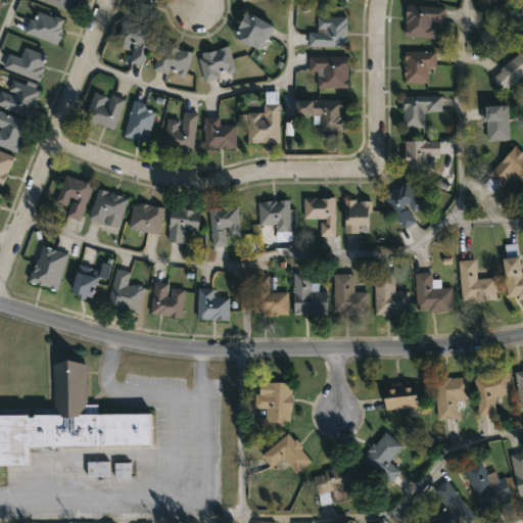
[(76,0),(72,12),(40,0),(76,0)]
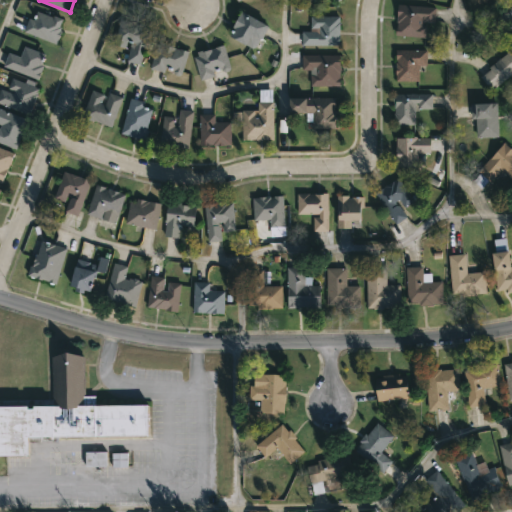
[(435,19),(435,23),(423,22),(422,25),(426,26),(425,38),(395,36),(398,5),(436,8),(435,19)]
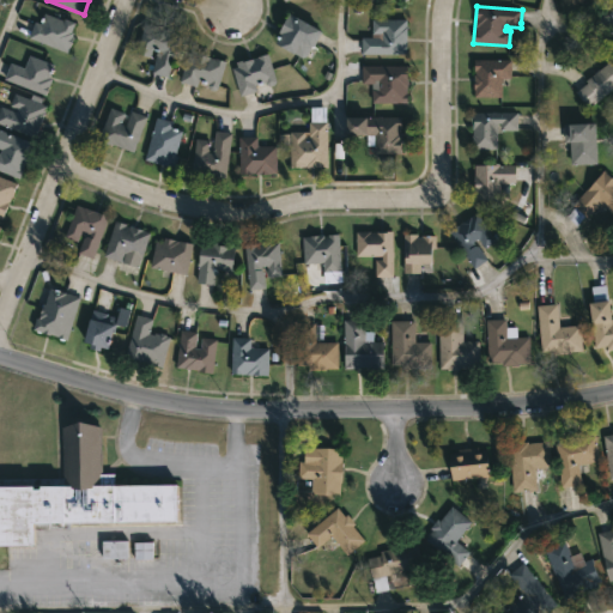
[(315,43),(313,47),(310,46),(305,56),(303,55),(302,58),(274,44),(280,34),(279,32),(289,13),(321,31),(315,43)]
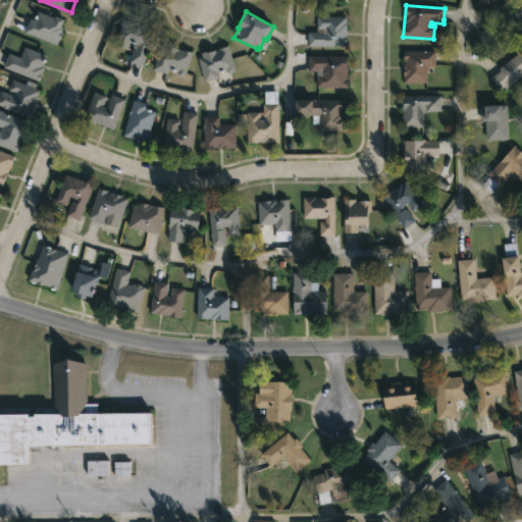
[(44,14),(63,19),(60,28),(61,29),(60,31),(62,32),(57,46),(23,33),(29,18),(34,20),(35,15),(37,16),(38,12),(44,14)]
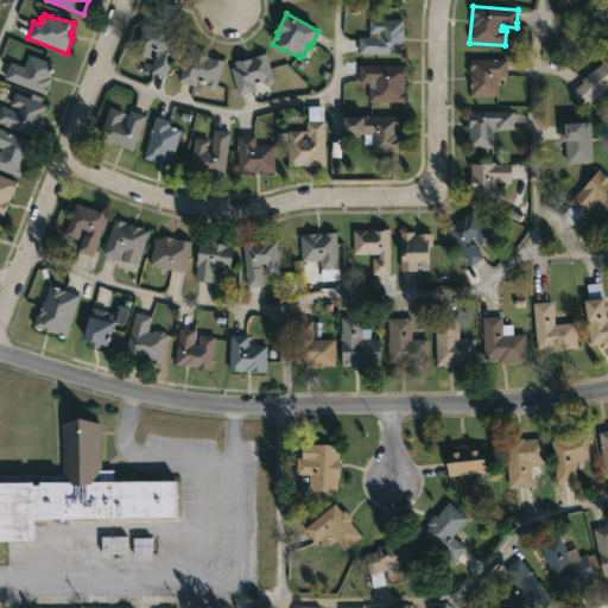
[(403,20),(403,55),(359,54),(359,37),(374,37),(374,35),(368,35),(369,19),(403,20)]
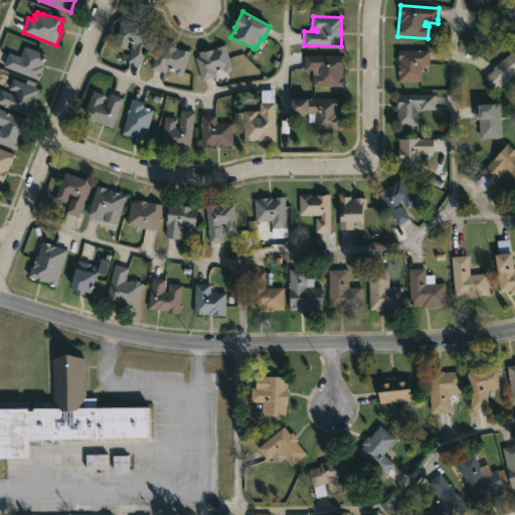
[(151,28),(140,65),(127,61),(133,43),(127,42),(125,48),(115,45),(122,19),(151,28)]
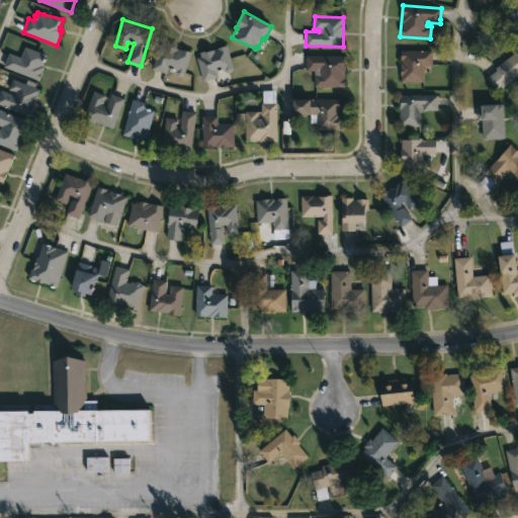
[(175,49),(190,53),(183,75),(180,77),(168,71),(167,74),(152,69),(160,44),(175,49)]
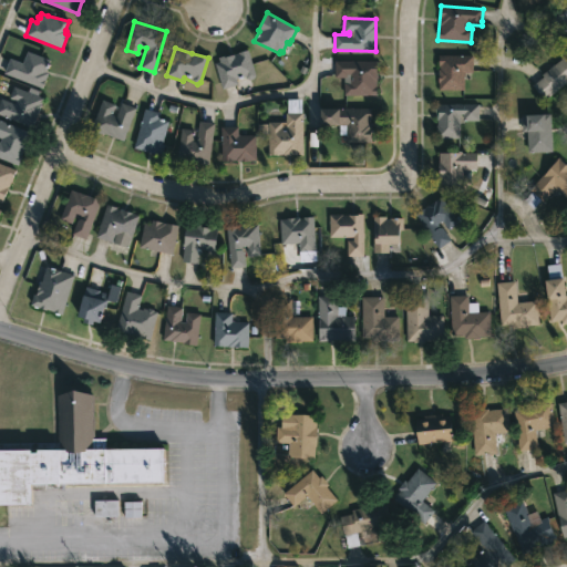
[(247,50),(255,75),(253,79),(249,80),(245,76),(236,80),(237,84),(222,89),(214,63),(218,62),(217,58),(227,55),(228,57),(247,50)]
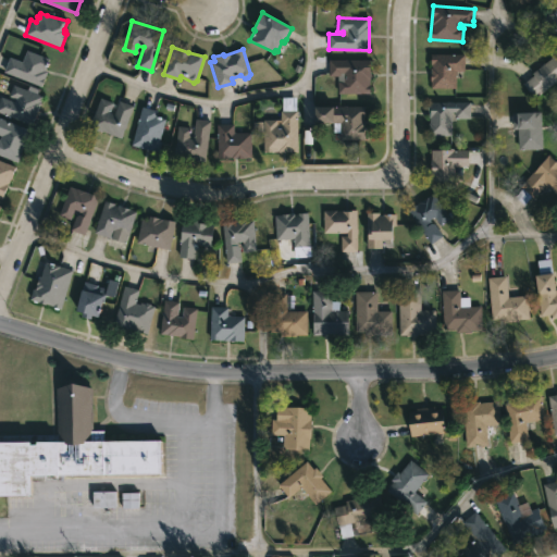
[(47,59),(45,63),(48,64),(44,71),(47,72),(41,87),(3,73),(9,58),(22,62),(26,50),(47,59)]
